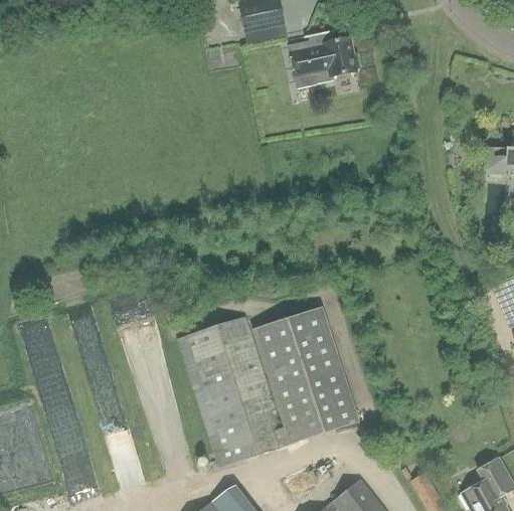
[(243,32),(285,24),(279,0),(237,0),(243,32)]
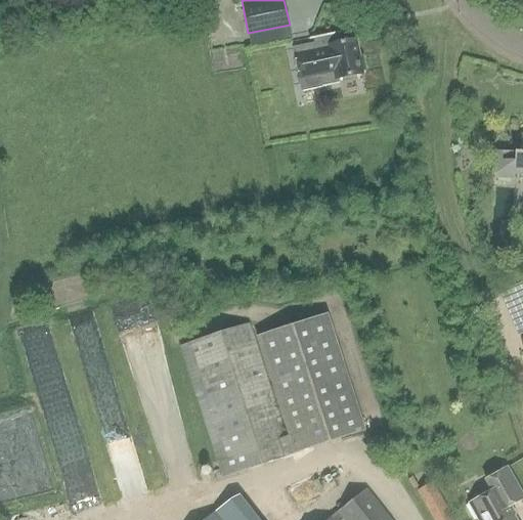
[(356,37),(343,39),(341,29),(313,34),(315,40),(294,44),(303,88),(339,81),(338,76),(363,71),(362,68),(365,67),(363,55),(360,55),(356,37)]
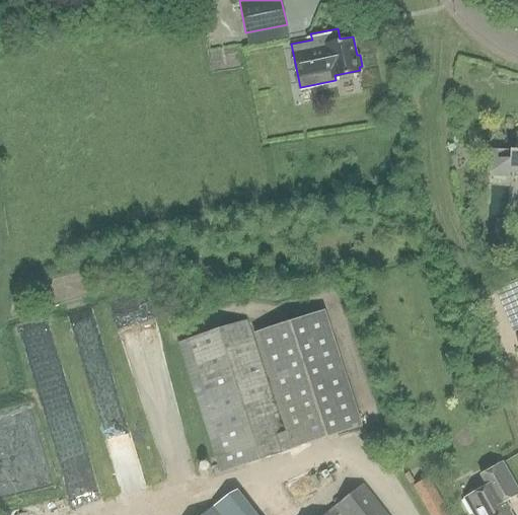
[(517,131),(516,148),(492,146),(491,172),(510,173),(510,168),(517,167),(517,131)]
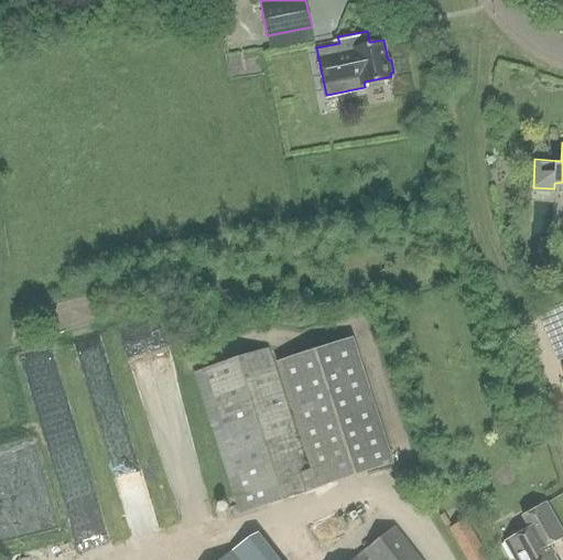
[(240,512),(392,462),(352,335),(273,361),(269,345),(194,370),(240,512)]
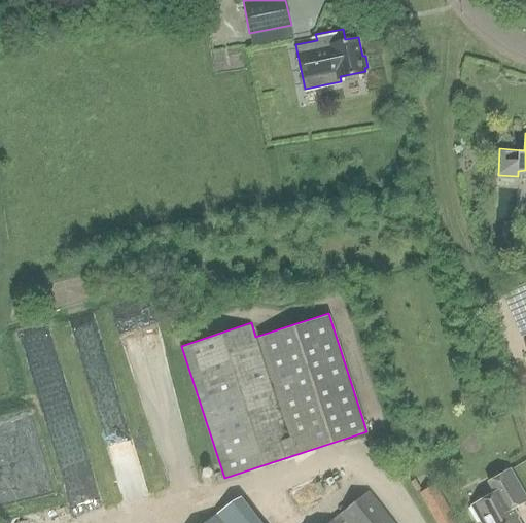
[(116,457),(142,450),(139,439),(113,446),(116,457)]
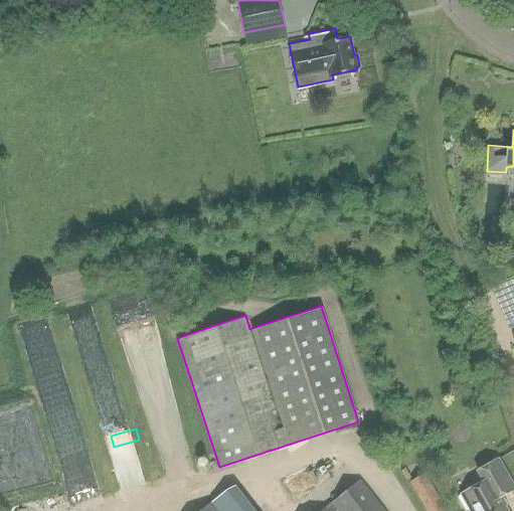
[(513,482),(499,457),(482,467),(488,477),(459,494),(468,509),(471,507),(473,510),(510,510),(502,496),(503,496),(503,495),(513,488),(513,482)]
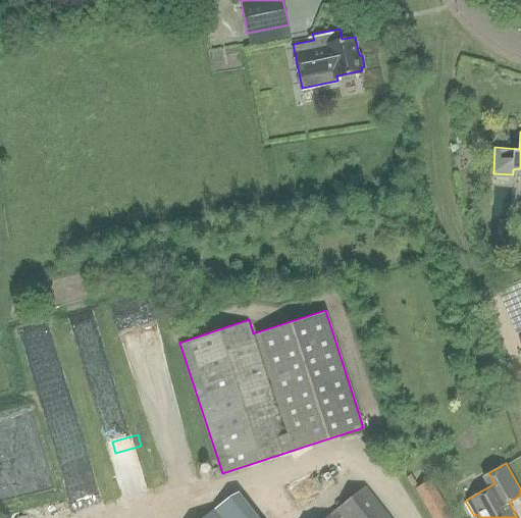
[(337,517),(342,515),(345,517),(394,517),(367,483),(321,517),(258,517),(238,491),(230,495),(201,517),(337,517)]
